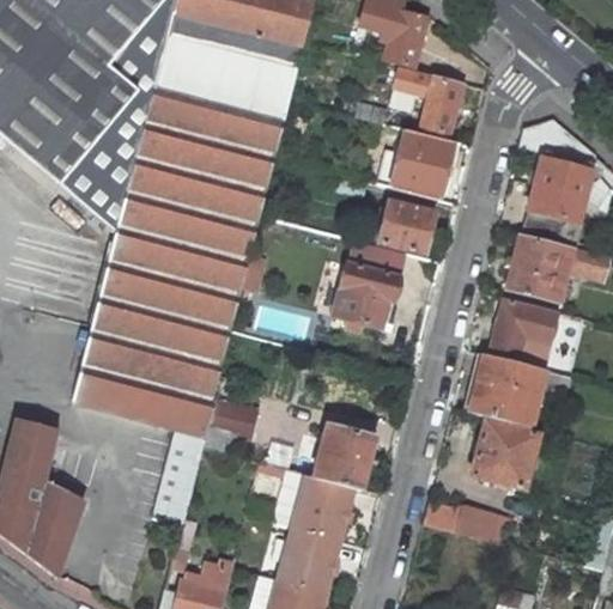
[(250,259),(311,0),(0,0),(0,134),(116,233),(72,400),(174,427),(151,517),(180,525),(199,452),(206,428),(212,402),(231,333),(242,290),(250,259)]
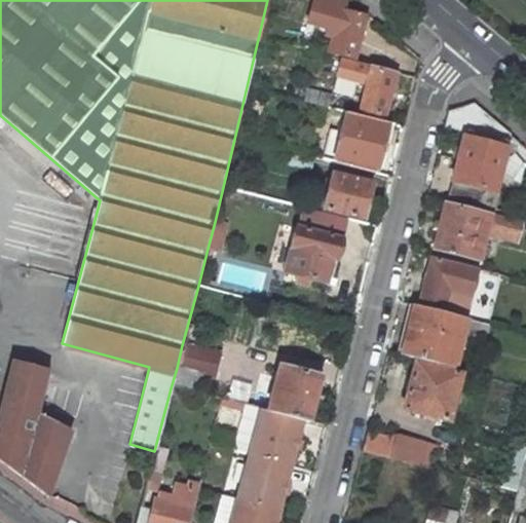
[(358,59),(369,13),(353,0),(310,0),(301,45),(316,48),(340,54),(358,59)]
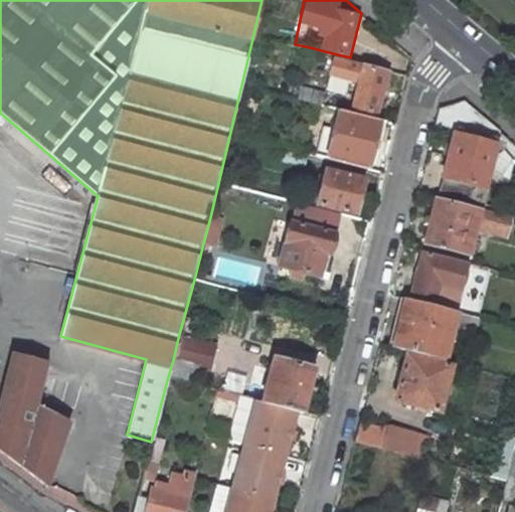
[(351,105),(379,113),(391,68),(350,57),(333,53),(333,56),(329,68),(328,71),(357,80),(351,105)]
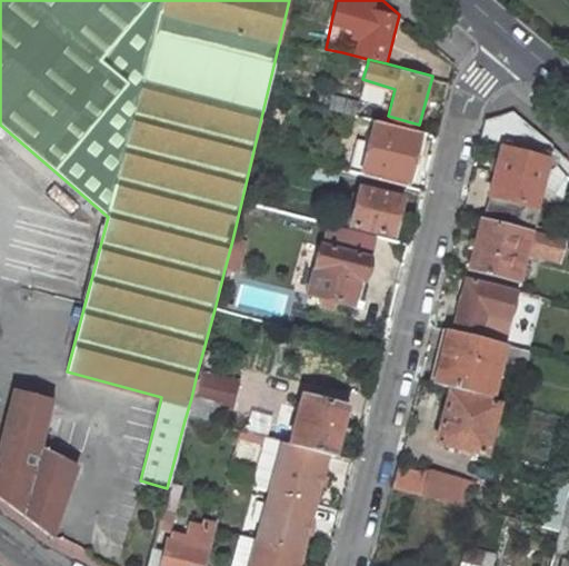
[(488,198),(540,209),(551,158),(552,141),(513,109),(486,118),(481,133),(501,139),(488,198)]
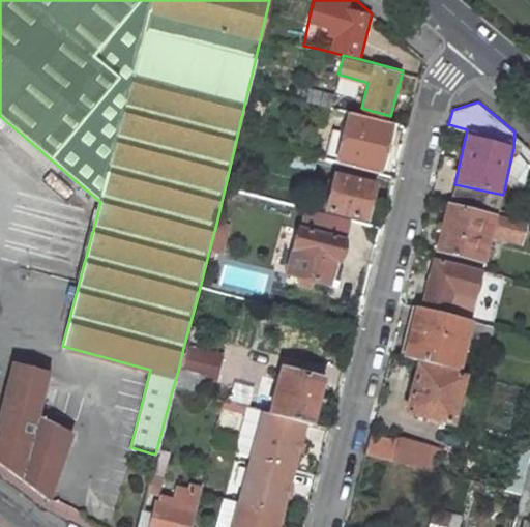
[(347,111),(334,158),(382,171),(396,122),(347,111)]
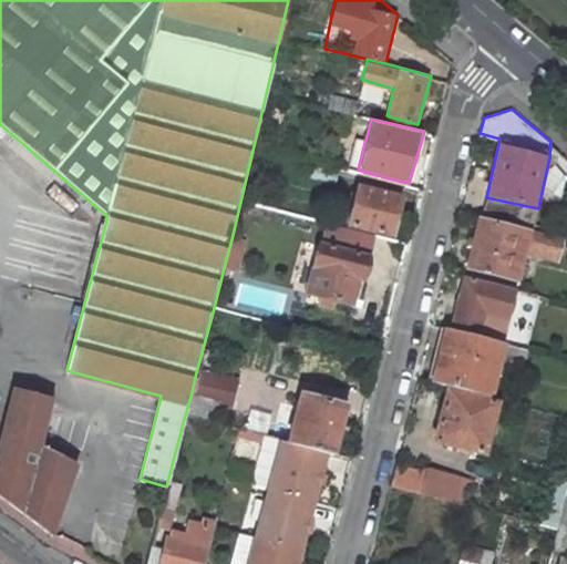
[(405,194),(357,182),(348,226),(394,237),(405,194)]
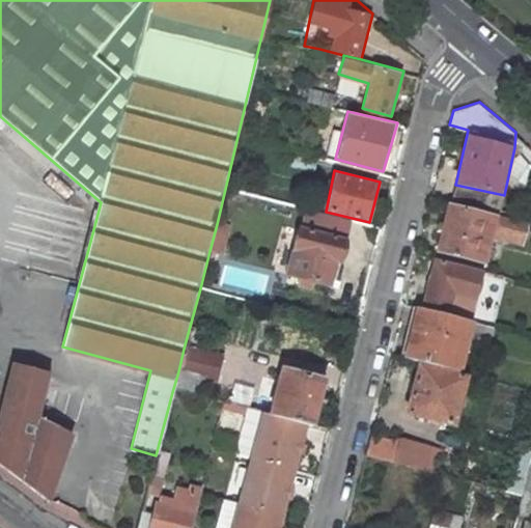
[(488,259),(495,238),(508,241),(523,245),(529,222),(515,218),(448,201),(436,251),(487,265),(488,259)]
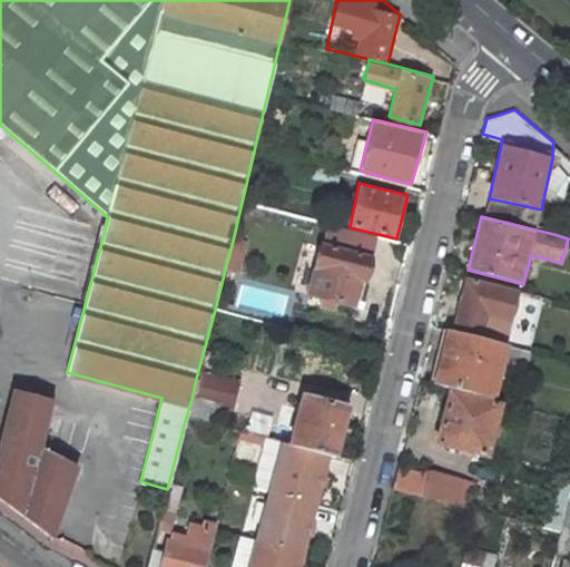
[(233,241),(225,270),(239,274),(246,244),(233,241)]
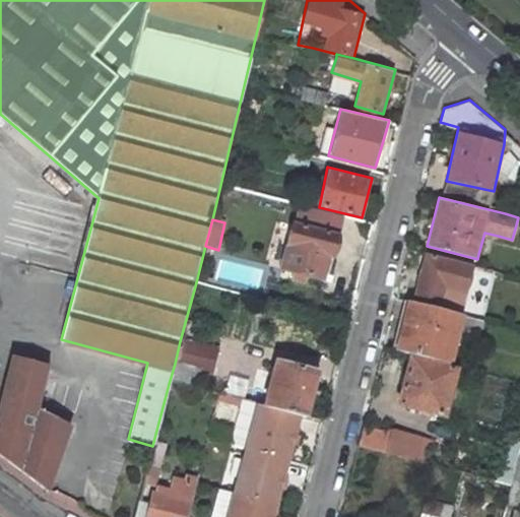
[(339,237),(294,224),(282,268),(321,278),(327,256),(333,258),(339,237)]
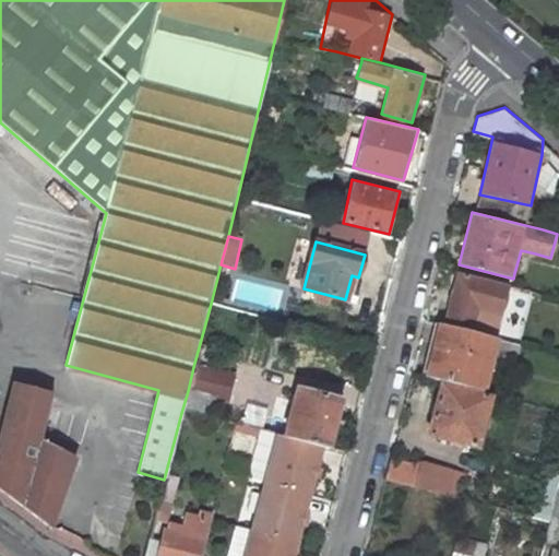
[(456,269),(444,318),(474,326),(477,307),(503,315),(511,284),(456,269)]
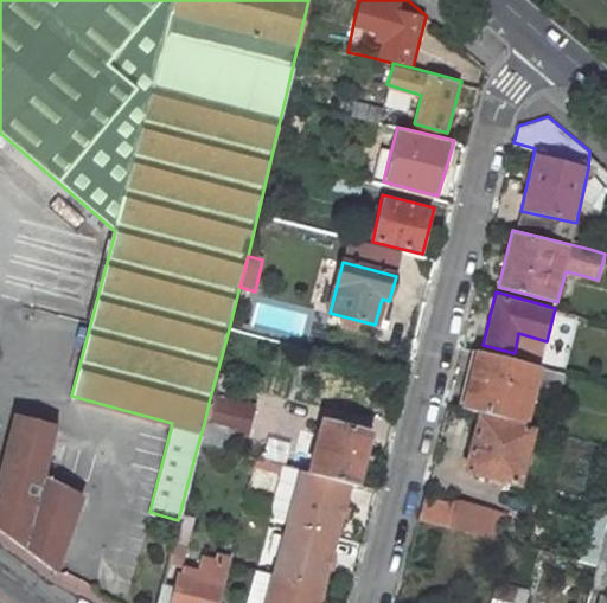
[(558,346),(541,342),(535,363),(544,365),(554,364),(558,346)]
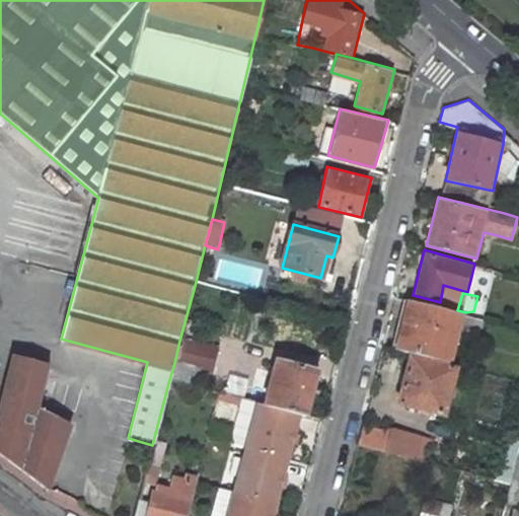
[(450,363),(465,312),(457,310),(405,299),(394,349),(411,353),(450,363)]
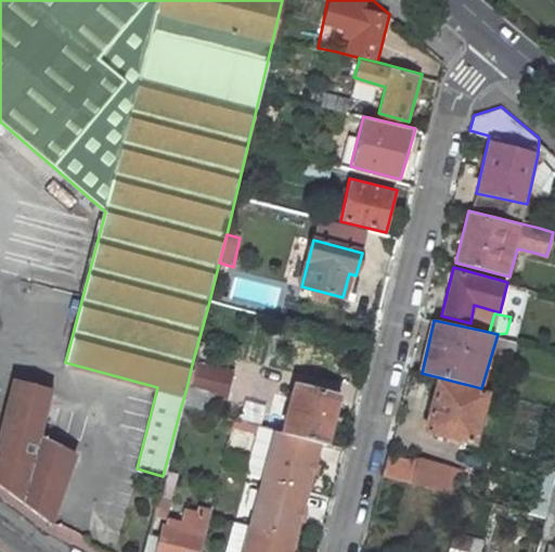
[(211,395),(228,399),(235,375),(192,364),(186,388),(211,395)]
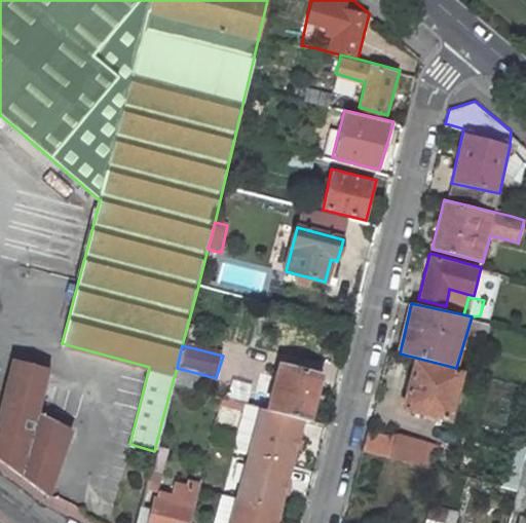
[(50,364),(13,355),(0,407),(0,456),(22,474),(37,413),(50,364)]
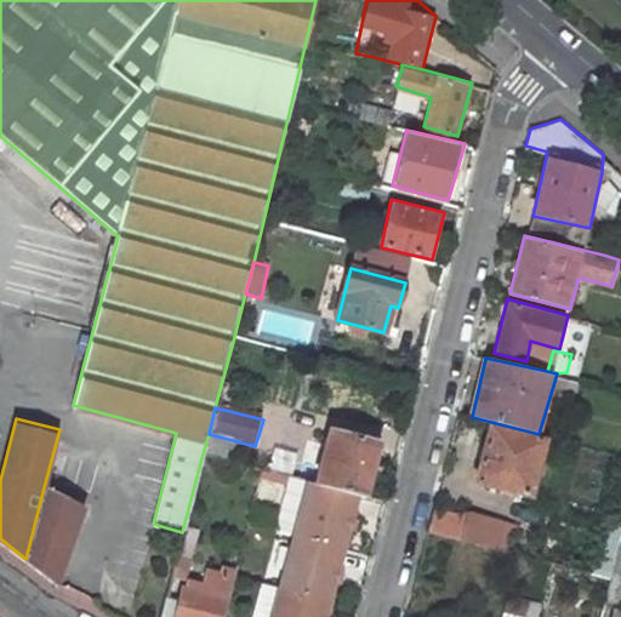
[(552,438),(539,434),(491,422),(473,483),(537,501),(539,496),(552,438)]
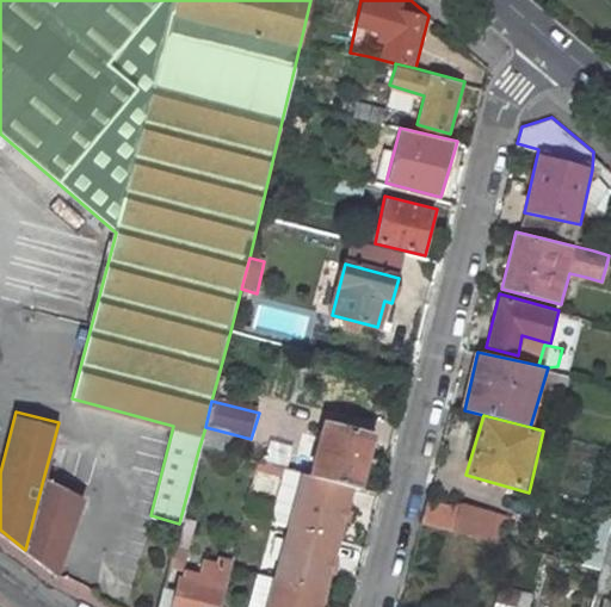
[(357,489),(372,434),(327,423),(313,475),(312,479),(350,488),(357,489)]
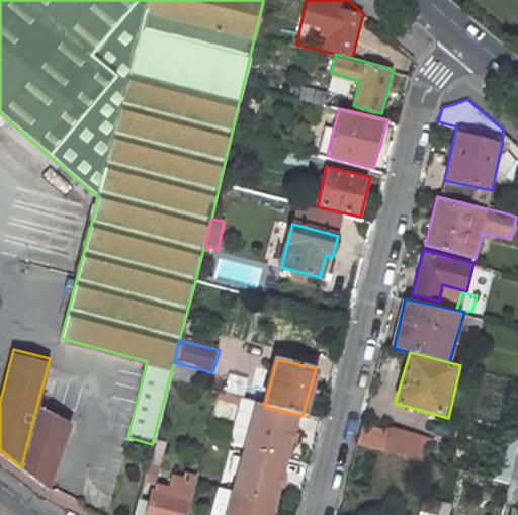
[(192,390),(197,368),(174,362),(168,382),(192,390)]
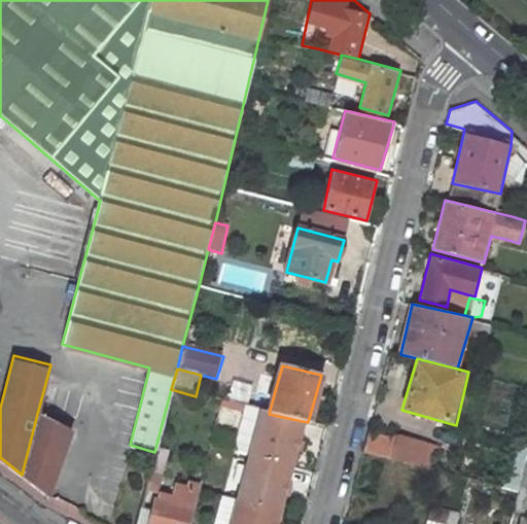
[(249,454),(290,465),(302,421),(269,414),(270,410),(261,407),(249,454)]
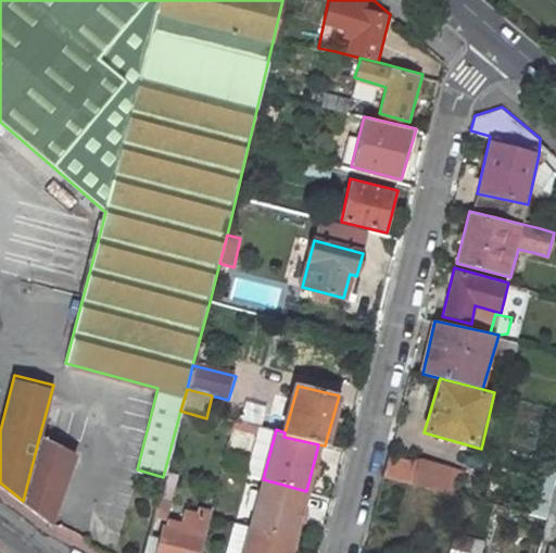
[(49,522),(72,452),(39,437),(23,501),(49,522)]
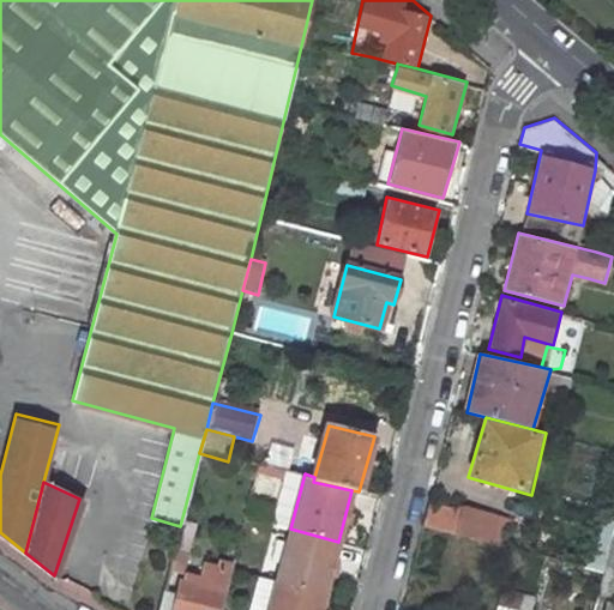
[(420,525),(469,537),(486,542),(493,513),(456,502),(455,508),(427,500),(420,525)]
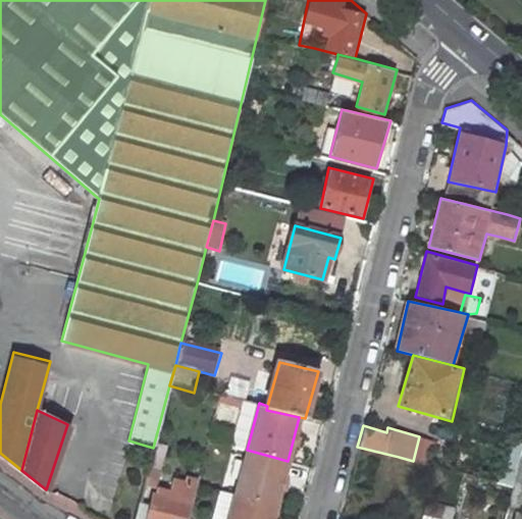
[(247,450),(236,494),(276,505),(288,461),(247,450)]
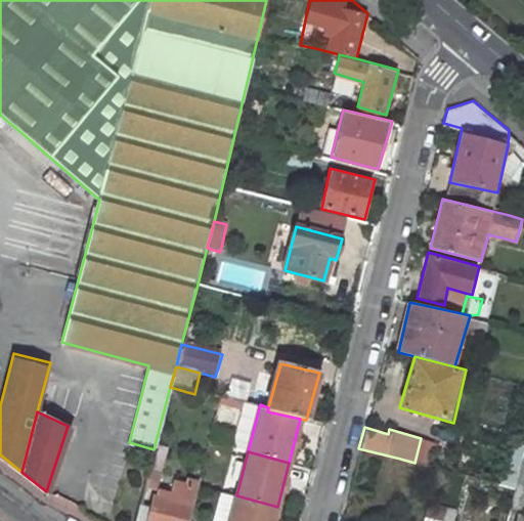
[(523,513),(523,460),(522,460),(515,486),(511,506),(510,509),(523,513)]
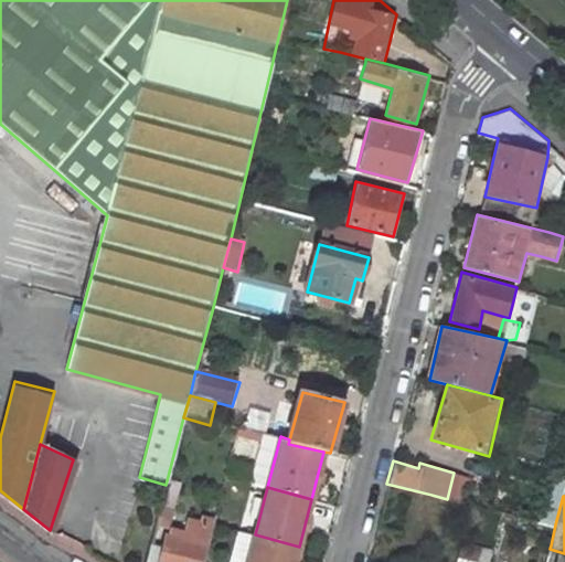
[(157,518),(166,521),(170,506),(161,502),(157,518)]
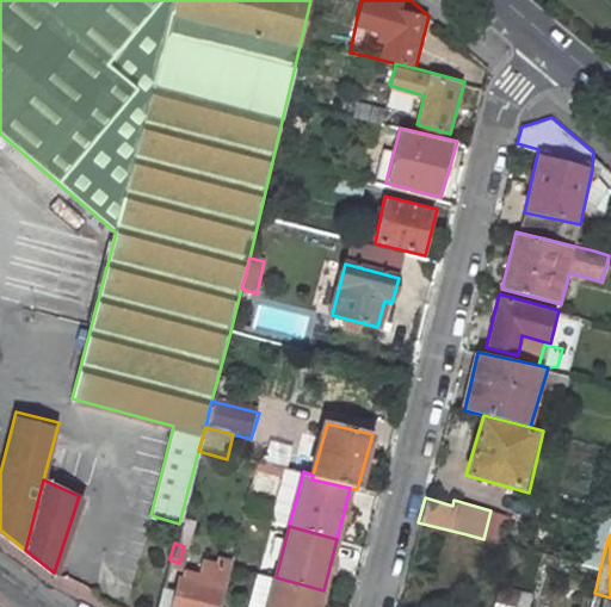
[(234,557),(218,552),(216,561),(232,565),(234,557)]
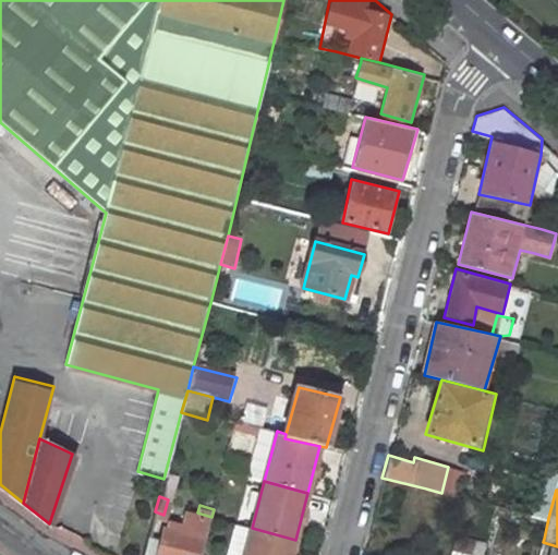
[(197,513),(185,510),(180,529),(206,537),(211,517),(197,513)]
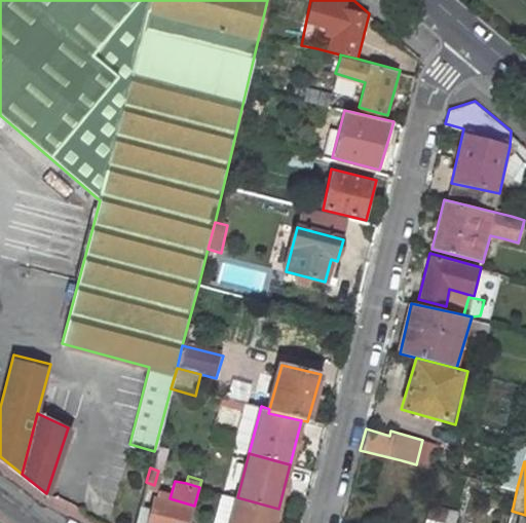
[(274,522),(278,509),(237,497),(223,493),(215,522),(274,522)]
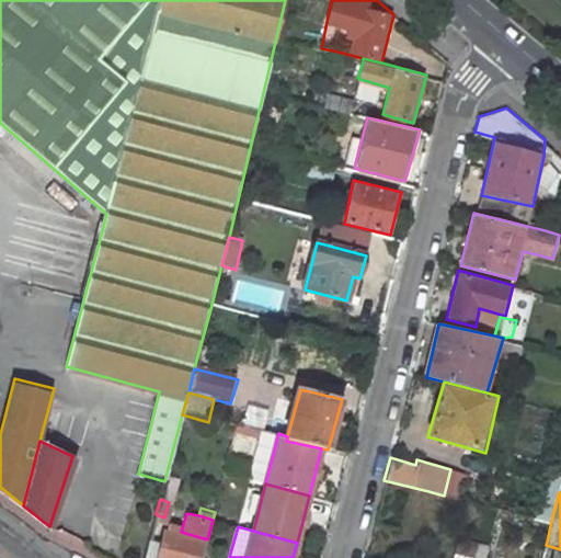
[(181,532),(165,528),(162,542),(158,557),(202,557),(207,539),(181,532)]
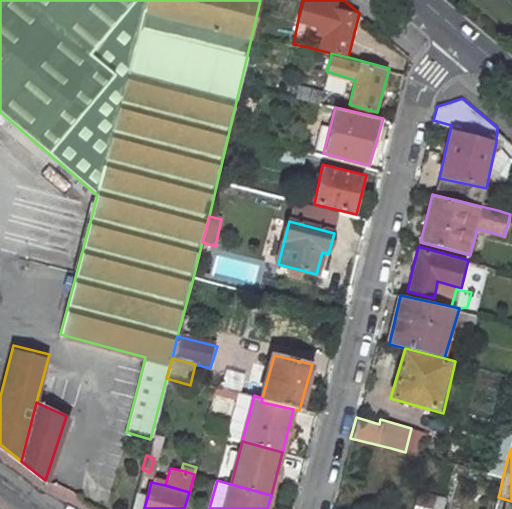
[(144,508),(148,494),(137,491),(131,508),(144,508)]
